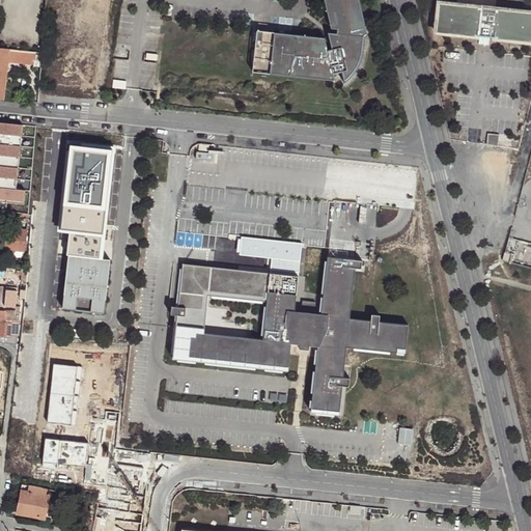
[(342,73),(345,83),(346,82),(354,74),(360,63),(362,56),(364,49),(364,37),(367,37),(371,36),(362,0),(325,0),(333,30),(337,30),(337,34),(335,34),(330,40),(332,50),(328,51),(325,38),(257,31),(253,73),(335,81),(333,75),(342,73)]
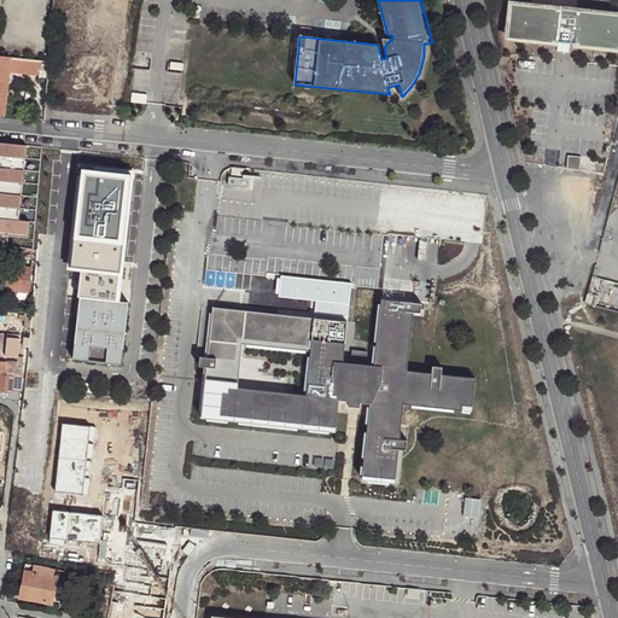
[(617,15),(511,4),(507,38),(617,50),(617,15)]
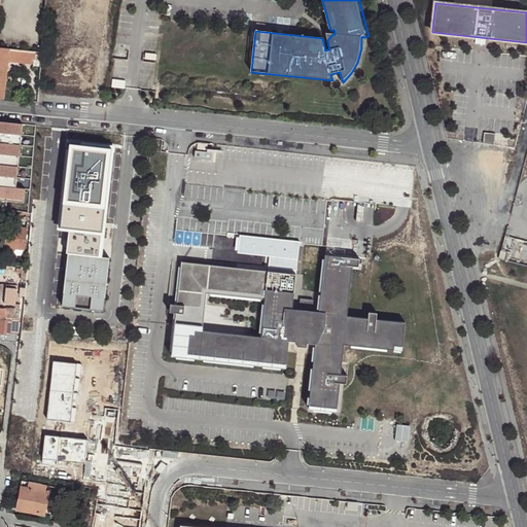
[(0,48),(0,99),(2,100),(7,62),(8,50),(0,48)]
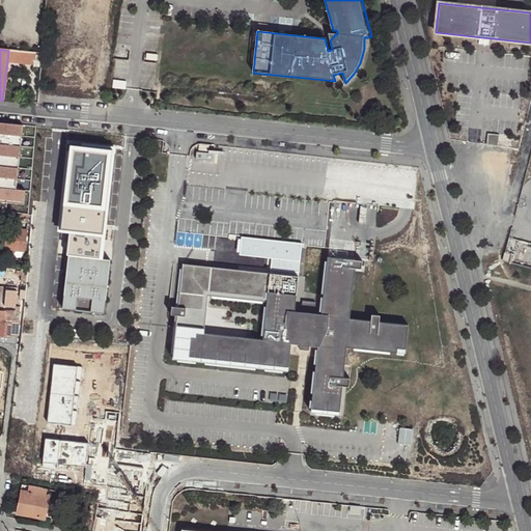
[(11,51),(8,51),(7,62),(32,66),(33,54),(25,53),(11,51)]
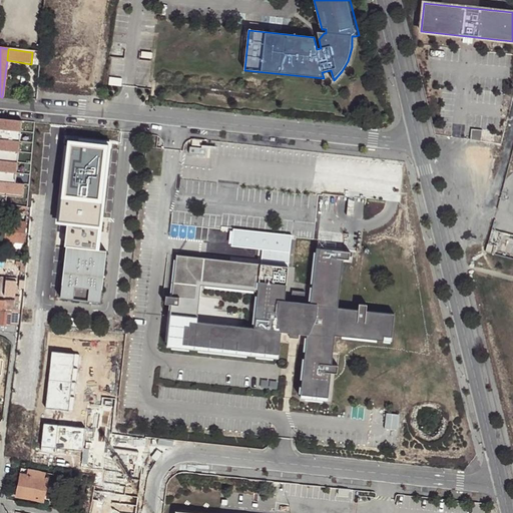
[(30,88),(30,75),(22,75),(22,88),(30,88)]
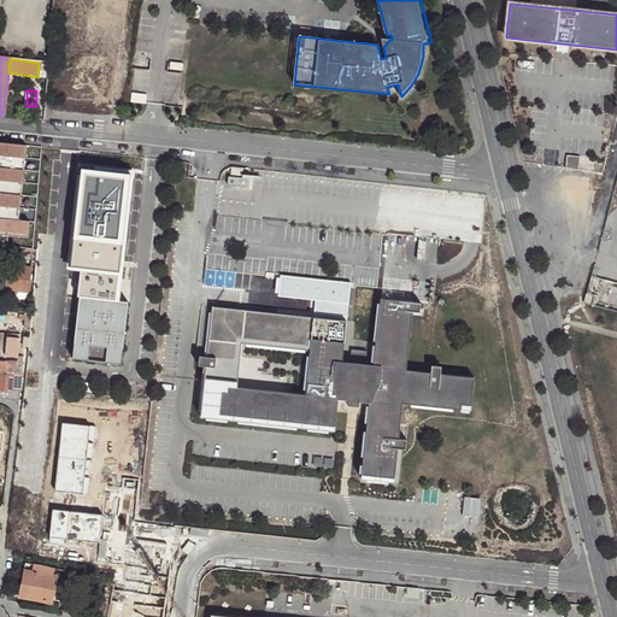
[(133,93),(131,103),(147,104),(148,94),(133,93)]
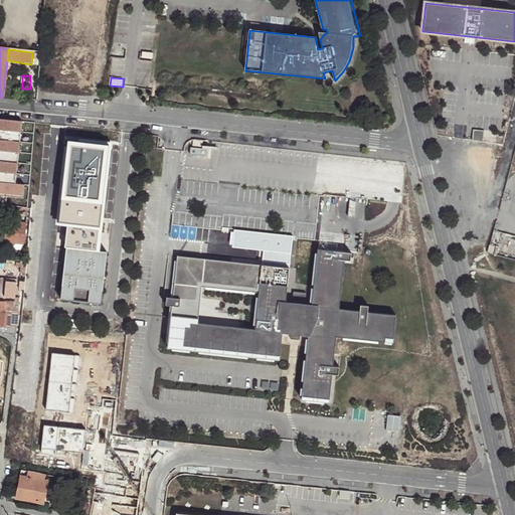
[(22,123),(0,120),(0,196),(23,199),(24,185),(16,184),(22,123)]
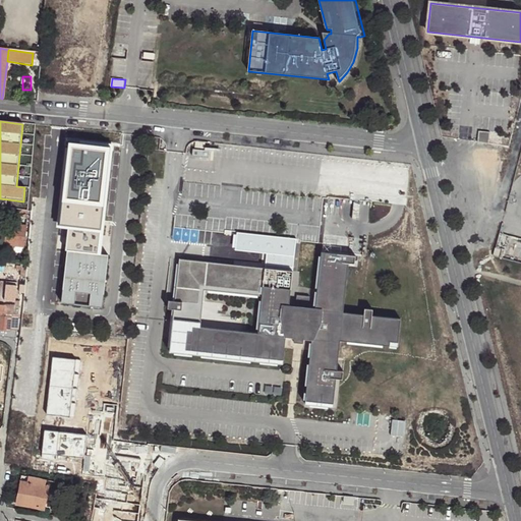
[(479,131),(477,142),(488,143),(490,133),(479,131)]
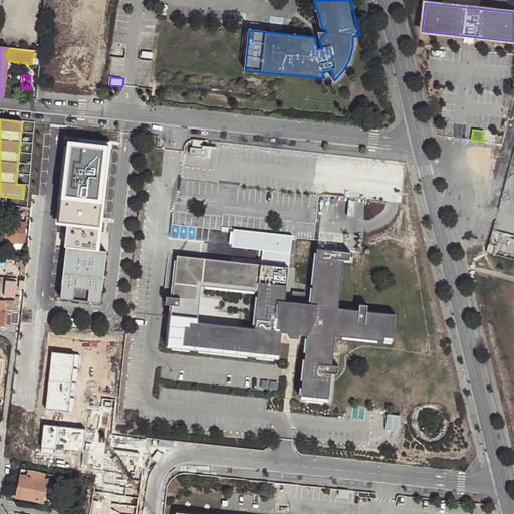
[(96,227),(105,147),(66,143),(57,223),(68,224),(61,297),(102,301),(106,254),(93,253),(96,227)]
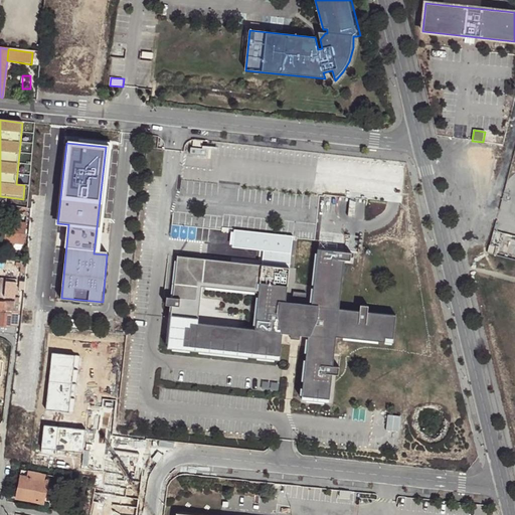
[(207,151),(192,148),(191,155),(206,157),(207,151)]
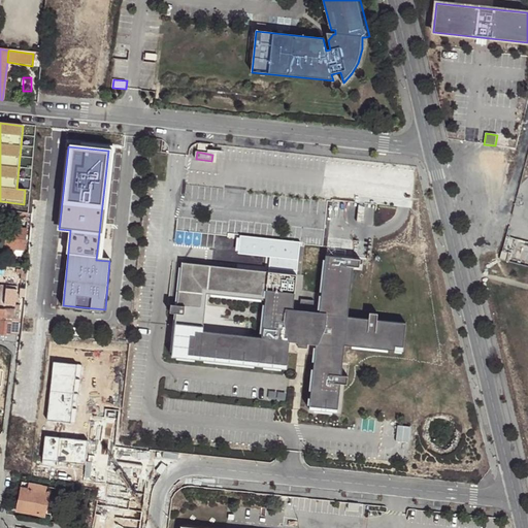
[(17,212),(1,210),(0,215),(0,216),(28,220),(28,213),(17,212)]
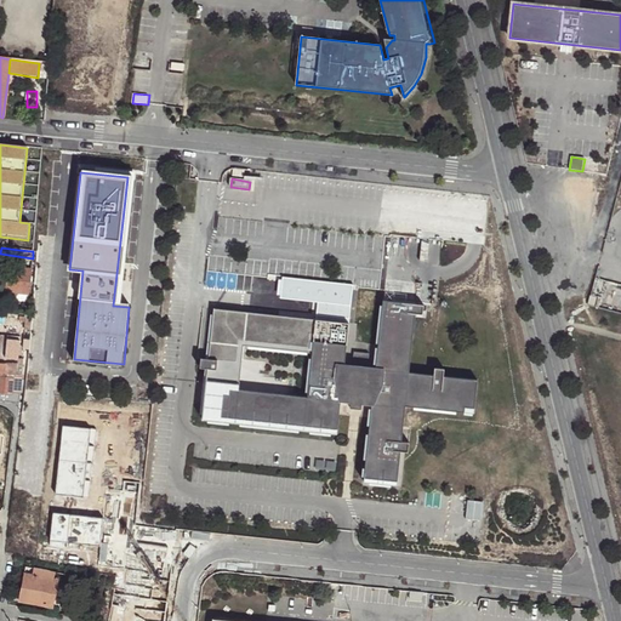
[(30,294),(32,271),(9,268),(6,292),(30,294)]
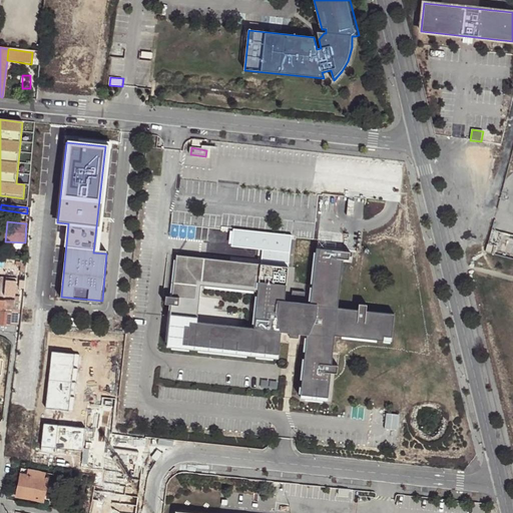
[(170,301),(163,300),(162,308),(169,309),(166,346),(281,357),(283,330),(291,330),(290,338),(294,338),(299,339),(299,332),(308,332),(301,396),(331,401),(334,368),(341,369),(341,362),(334,362),(337,336),(393,342),(395,317),(366,314),(366,308),(358,307),(357,313),(337,311),(342,262),(349,263),(350,254),(316,250),(310,308),(303,307),(305,295),(292,293),(291,305),(288,305),(284,305),(288,270),(174,257),(170,301)]
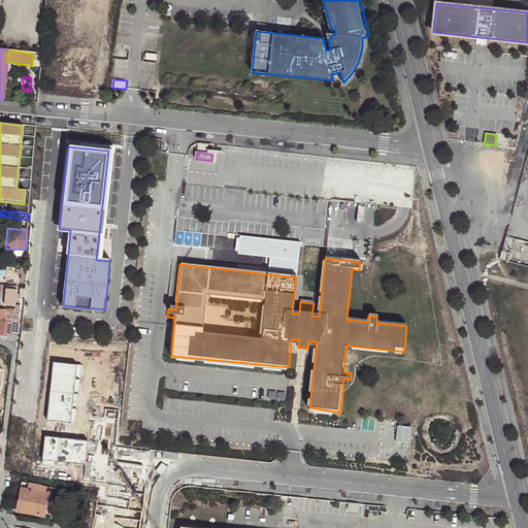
[(14,319),(20,319),(21,305),(5,304),(5,309),(5,311),(14,311),(14,319)]
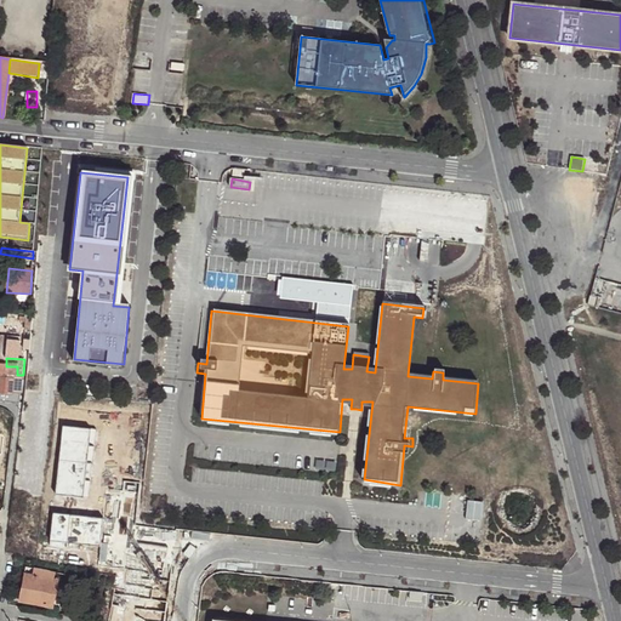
[(6,364),(0,363),(0,392),(21,394),(23,375),(17,375),(17,366),(6,366),(6,364)]
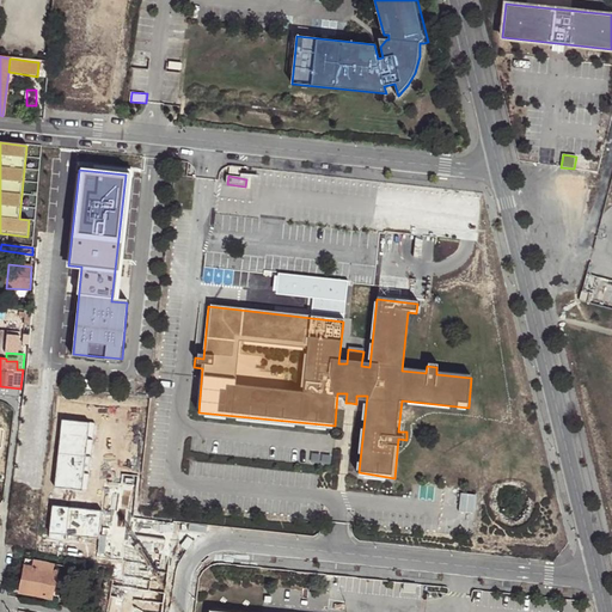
[(0,393),(19,397),(20,389),(0,386),(0,393)]
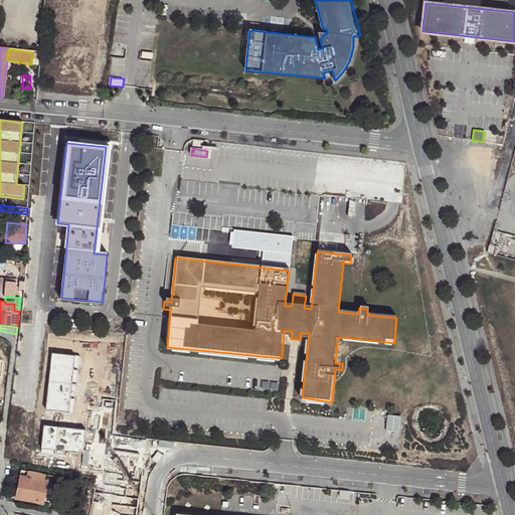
[(46,475),(21,470),(19,476),(45,480),(46,475)]
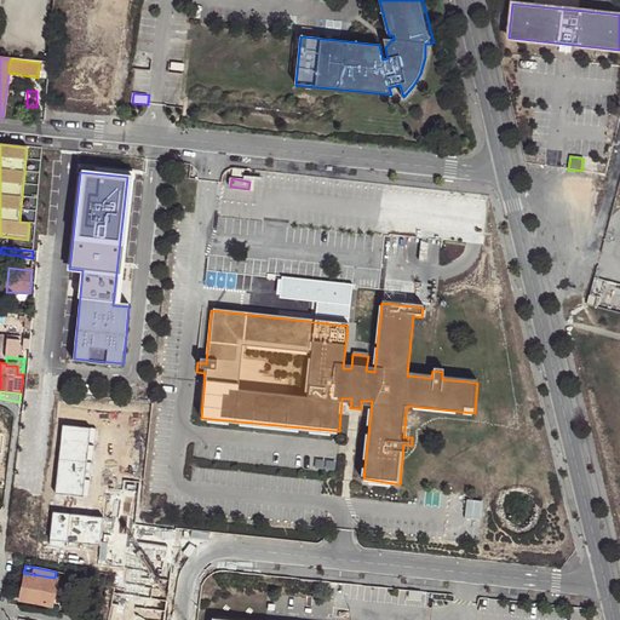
[(57,581),(23,574),(18,600),(52,607),(57,581)]
